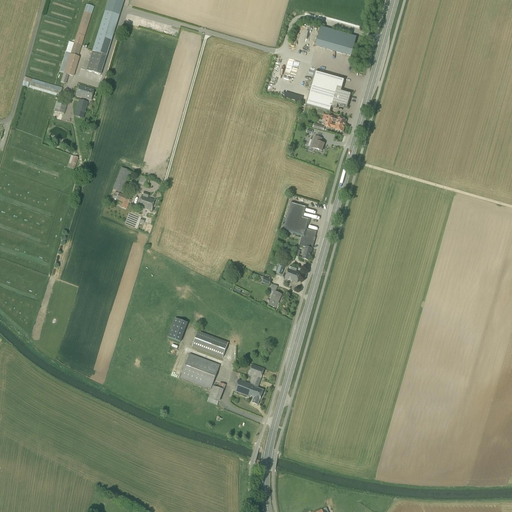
[(100,75),(123,0),(107,0),(86,70),(100,75)]
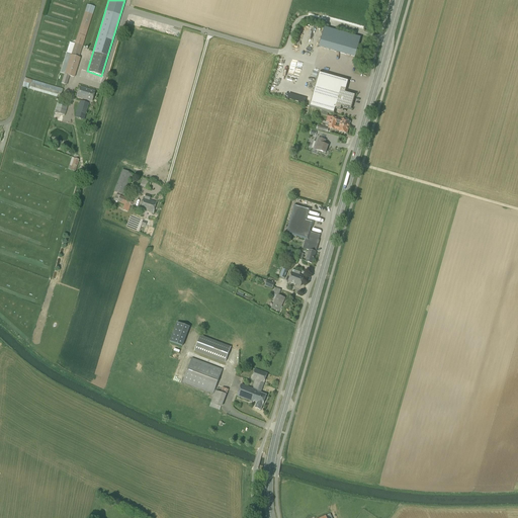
[(84,3),(73,52),(81,54),(92,5),(84,3)]
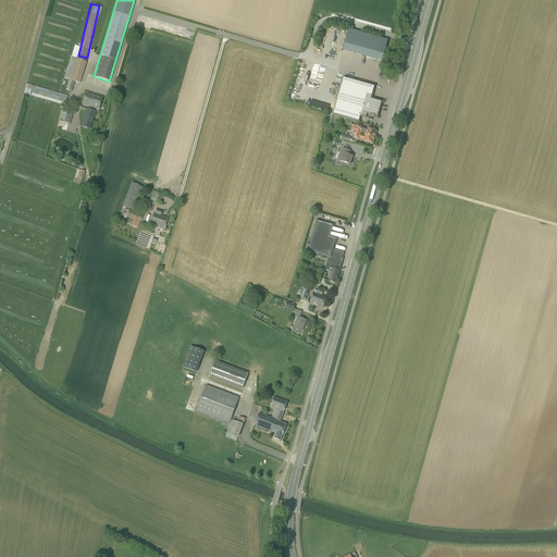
[(343,50),(382,62),(387,40),(348,29),(343,50)]
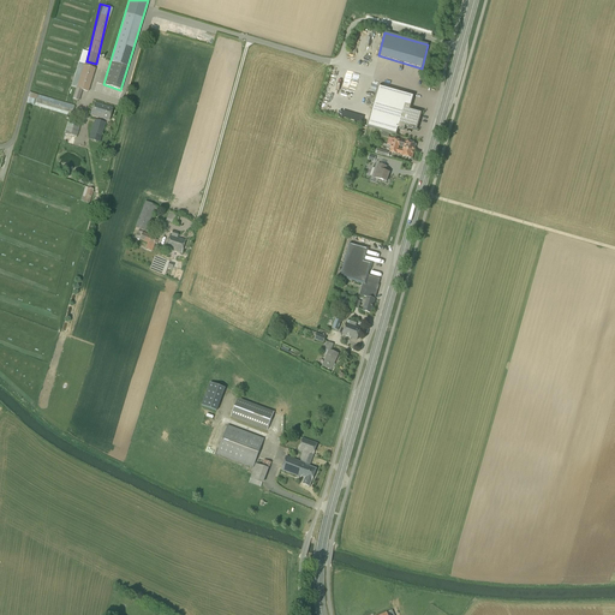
[(78,64),(71,87),(77,89),(89,93),(96,70),(84,66),(84,65),(83,65),(78,64)]
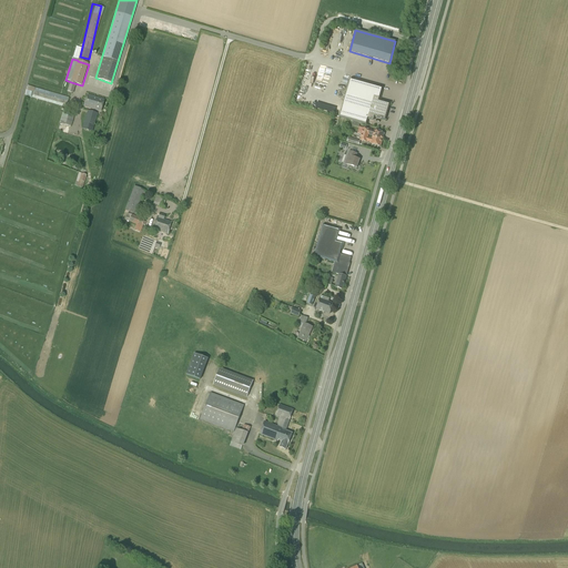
[(385,120),(389,105),(378,102),(382,90),(351,80),(340,118),(366,125),(367,120),(373,121),(374,117),(385,120)]
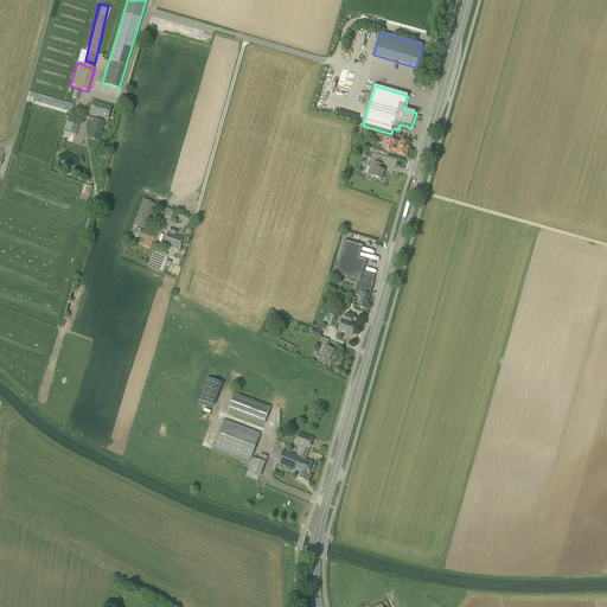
[(37,94),(34,104),(37,106),(68,114),(69,112),(71,113),(74,104),(37,94)]
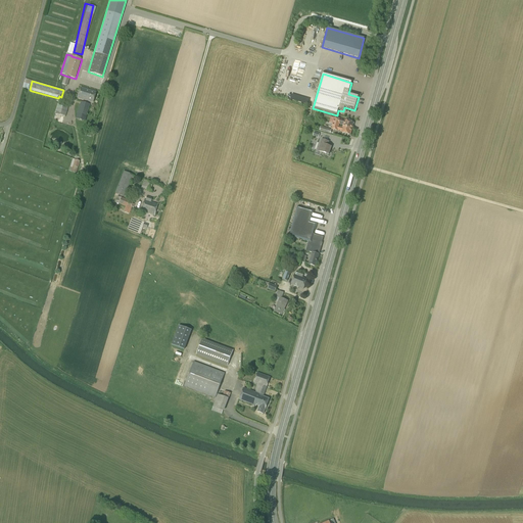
[(93,102),(96,92),(81,88),(78,98),(93,102)]
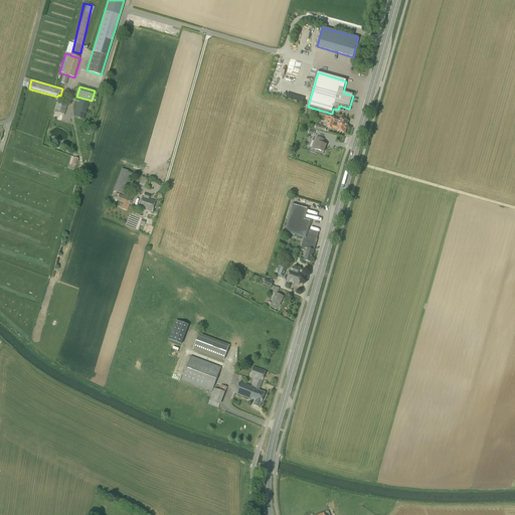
[(64,115),(68,103),(57,100),(54,112),(64,115)]
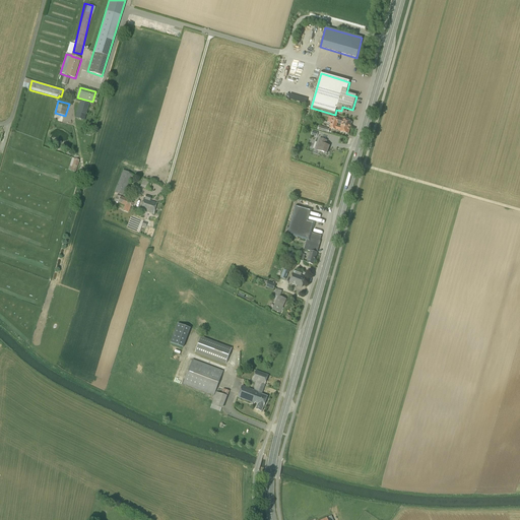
[(85,115),(88,105),(80,102),(77,113),(85,115)]
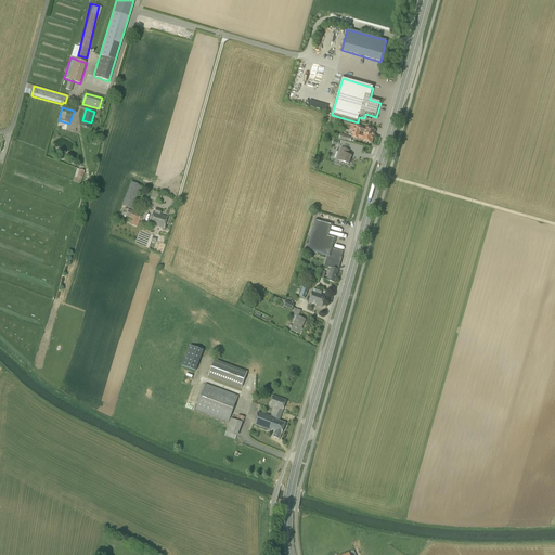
[(369,136),(374,138),(375,131),(365,128),(365,130),(361,129),(362,128),(355,126),(353,131),(360,133),(360,132),(364,133),(369,134),(369,133),(370,133),(370,134),(369,136)]
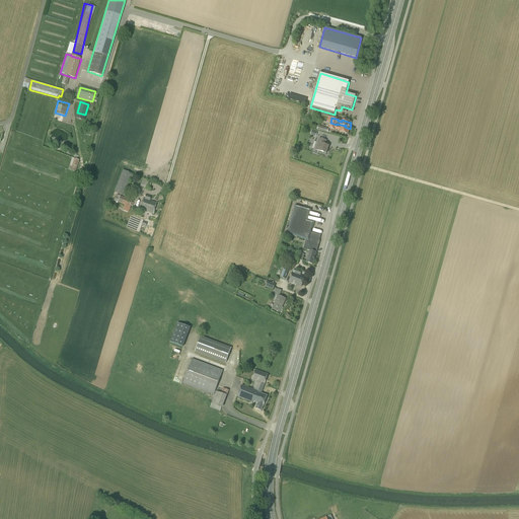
[(337,125),(330,123),(330,124),(321,121),(321,123),(329,125),(329,129),(335,130),(339,131),(339,132),(348,134),(350,129),(345,127),(346,126),(346,125),(345,125),(345,126),(341,125),(337,124),(337,125)]
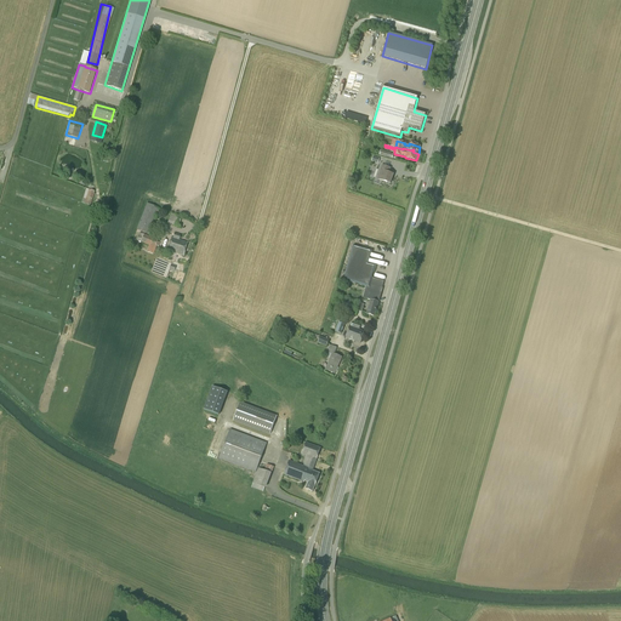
[(391,183),(393,175),(388,174),(389,169),(382,166),(379,180),(391,183)]
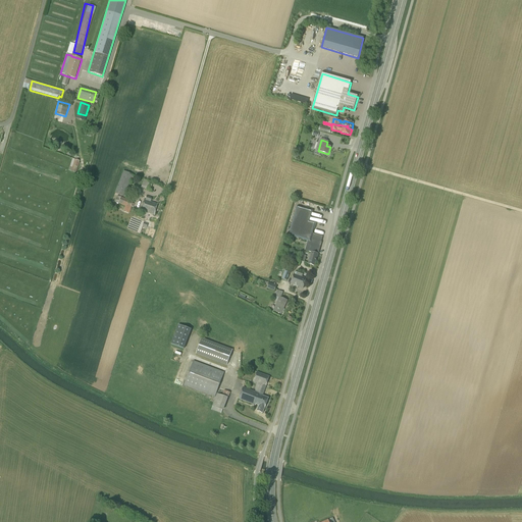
[(76,172),(80,161),(72,158),(68,170),(76,172)]
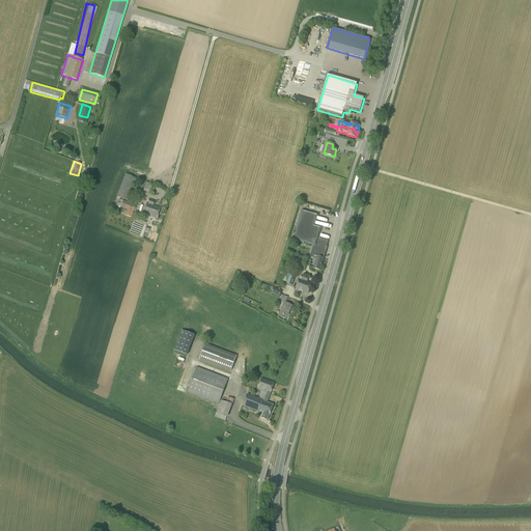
[(135,184),(137,178),(126,174),(116,196),(127,200),(133,183),(135,184)]
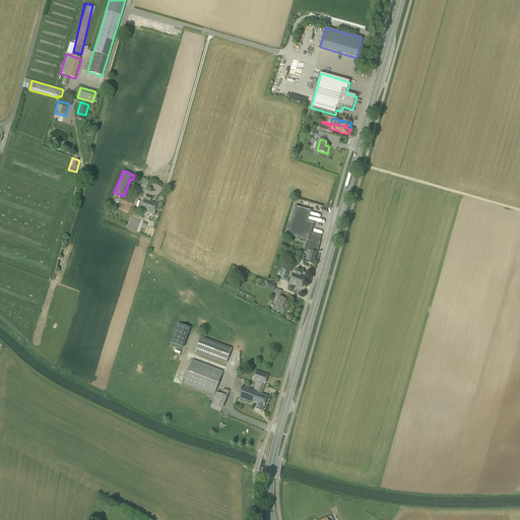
[(149,191),(152,182),(143,179),(140,187),(149,191)]
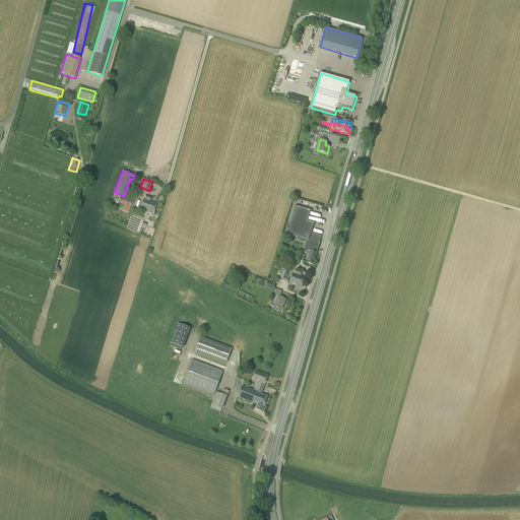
[(132,206),(133,204),(132,203),(132,201),(117,195),(115,201),(126,205),(124,210),(128,212),(131,205),(132,206)]
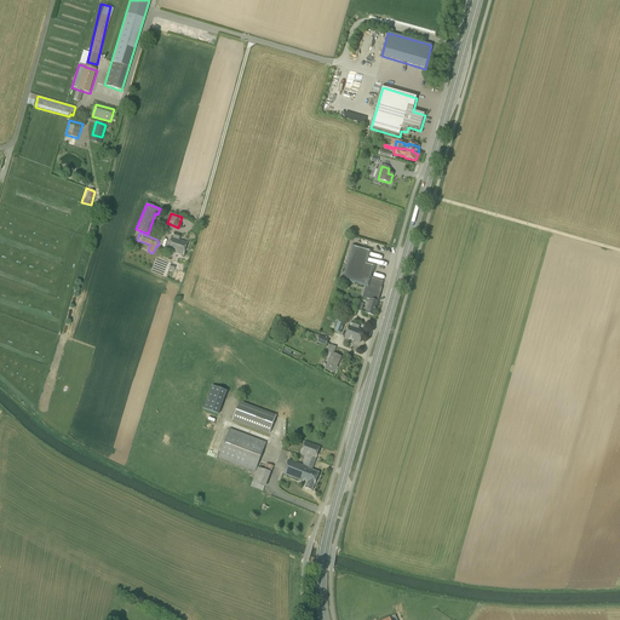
[(178,240),(179,235),(174,234),(173,239),(171,237),(167,251),(183,256),(187,242),(178,240)]
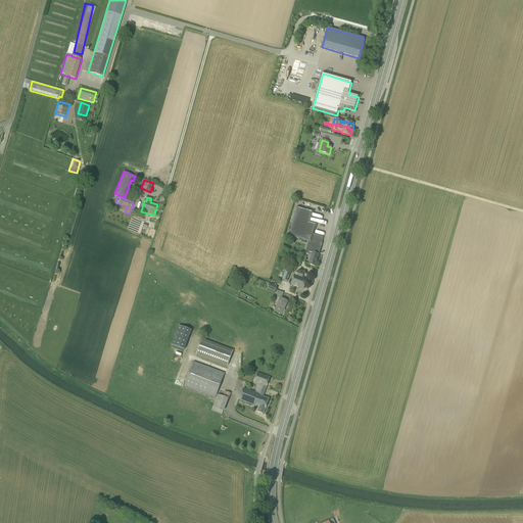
[(315,267),(319,254),(323,237),(313,235),(315,226),(308,224),(312,211),(296,207),(289,237),(308,242),(307,245),(311,246),(308,252),(313,253),(310,266),(315,267)]
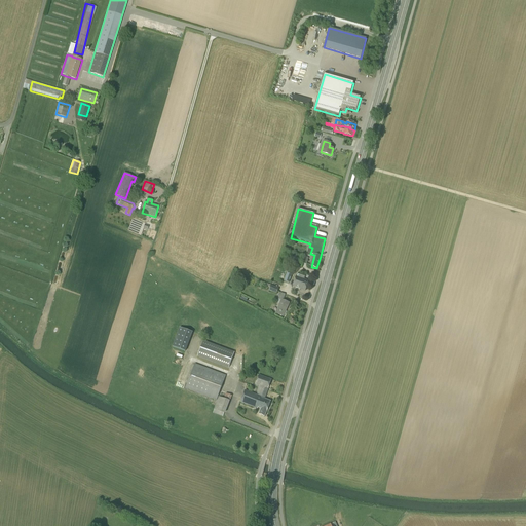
[(294,273),(298,262),(293,260),(289,271),(294,273)]
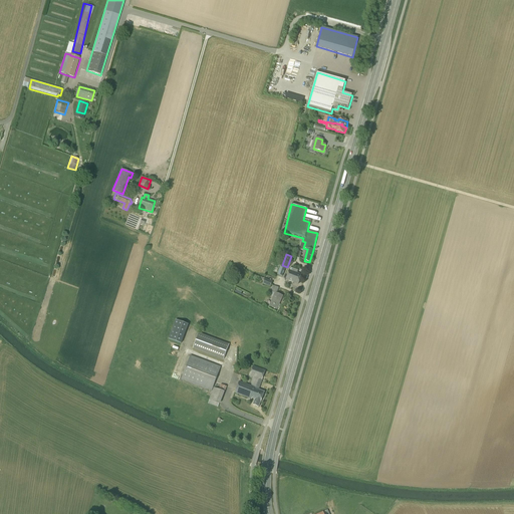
[(282,277),(285,269),(280,267),(277,275),(282,277)]
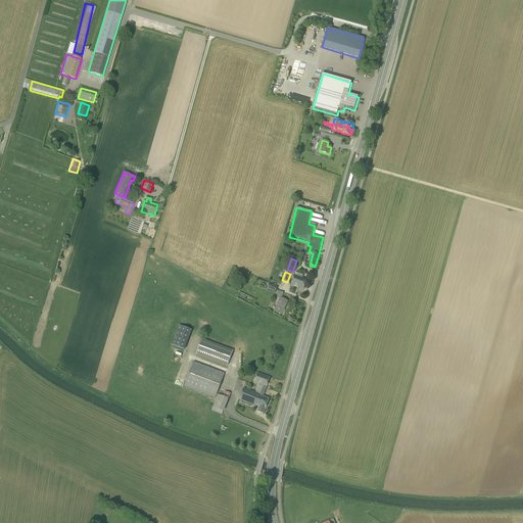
[(304,274),(298,272),(297,274),(296,273),(295,275),(291,285),(303,290),(307,280),(302,278),(304,274)]
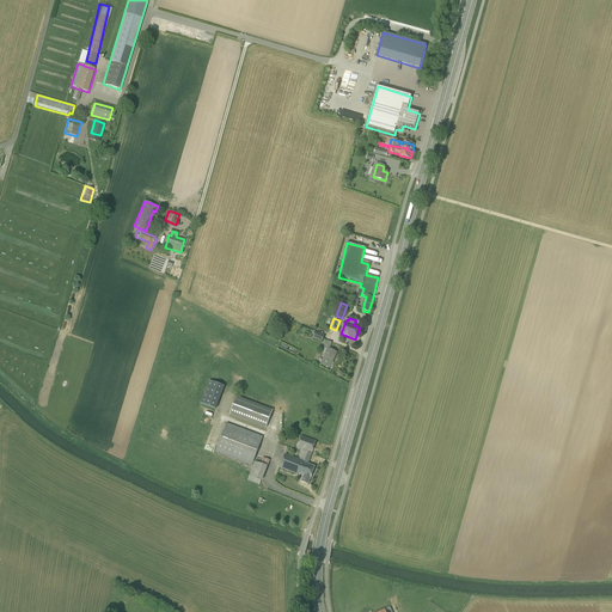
[(316,332),(311,330),(310,332),(314,334),(312,338),(322,342),(324,336),(316,332)]
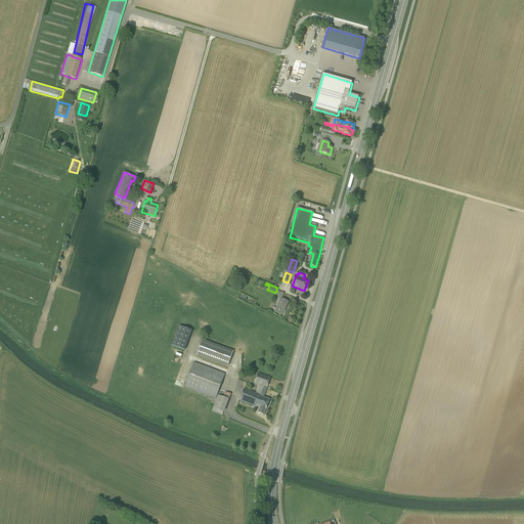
[(282,316),(289,302),(281,299),(285,294),(279,292),(276,298),(280,299),(274,312),(282,316)]
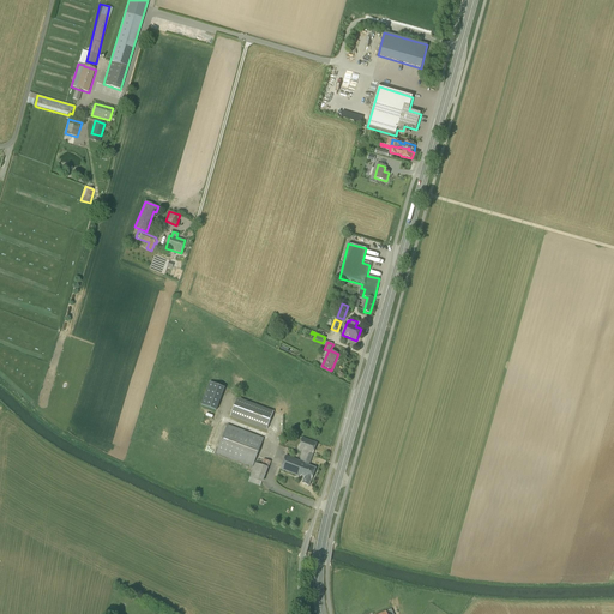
[(215,409),(222,386),(208,381),(200,404),(215,409)]
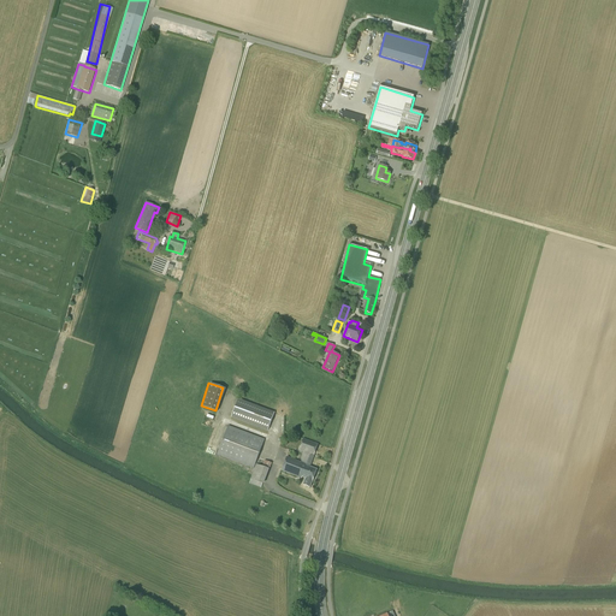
[(268,431),(274,413),(238,400),(232,418),(268,431)]
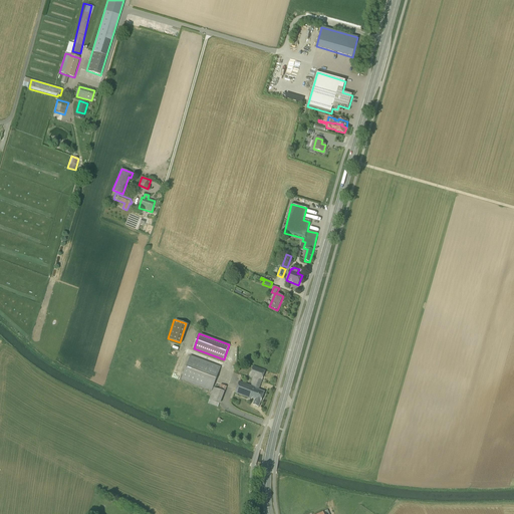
[(212,391),(221,367),(191,355),(182,379),(212,391)]
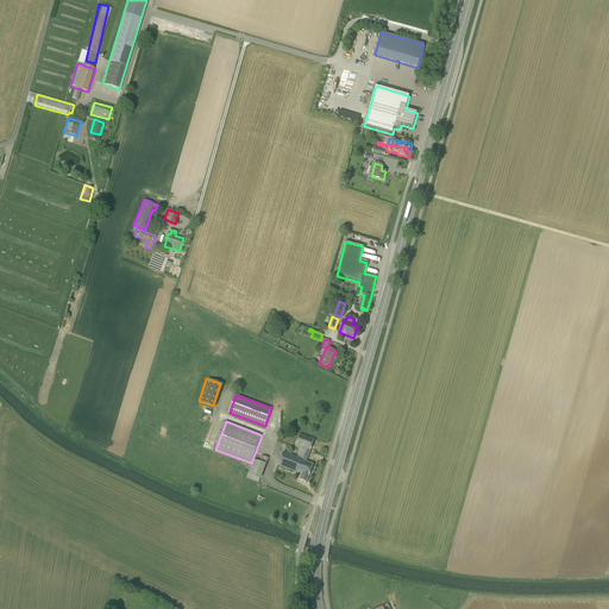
[(192,437),(203,440),(206,434),(194,429),(192,437)]
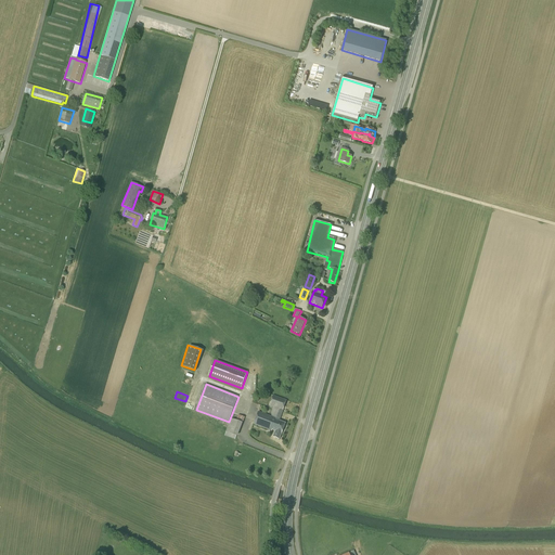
[(283,411),(287,400),(273,396),(269,405),(274,408),(271,416),(259,412),(254,425),(272,431),(272,430),(275,431),(273,437),(280,439),(285,424),(276,420),(280,410),(283,411)]
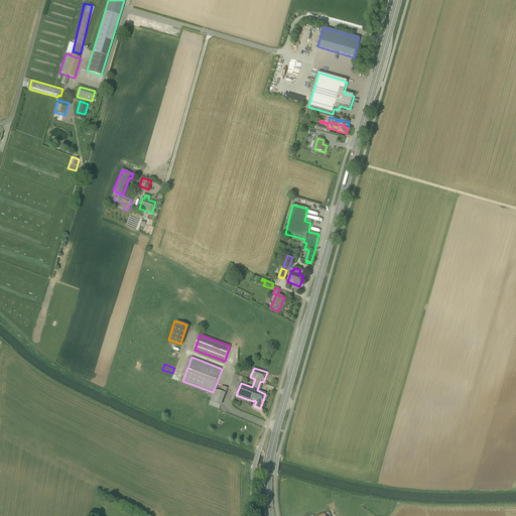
[(148,379),(171,387),(173,380),(151,372),(148,379)]
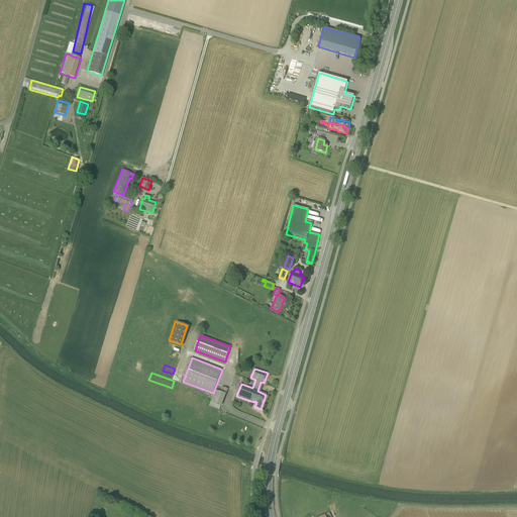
[(178,393),(197,400),(200,392),(181,385),(178,393)]
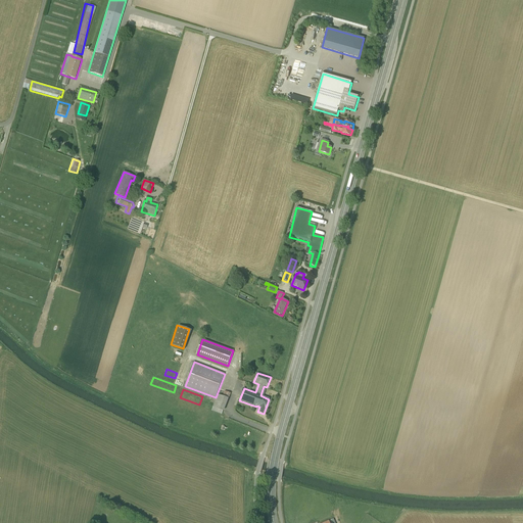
[(197,409),(195,417),(201,419),(204,412),(197,409)]
